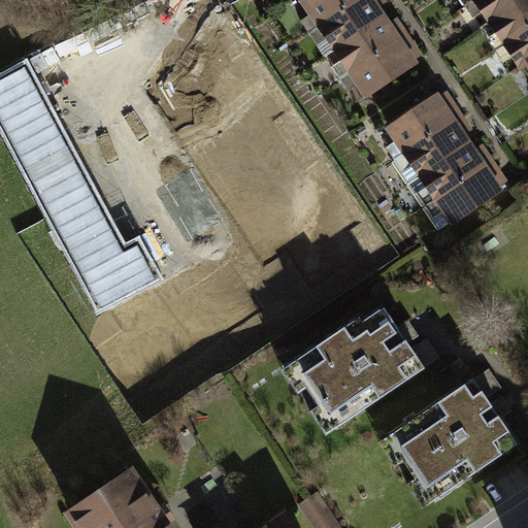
[(301,0),(365,95),(416,61),(402,40),(394,29),(374,0),(301,0)]
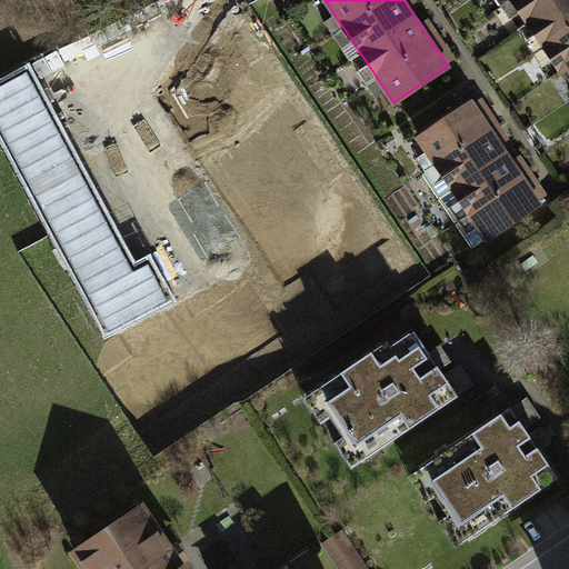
[(568,0),(510,0),(558,69),(568,61),(568,0)]
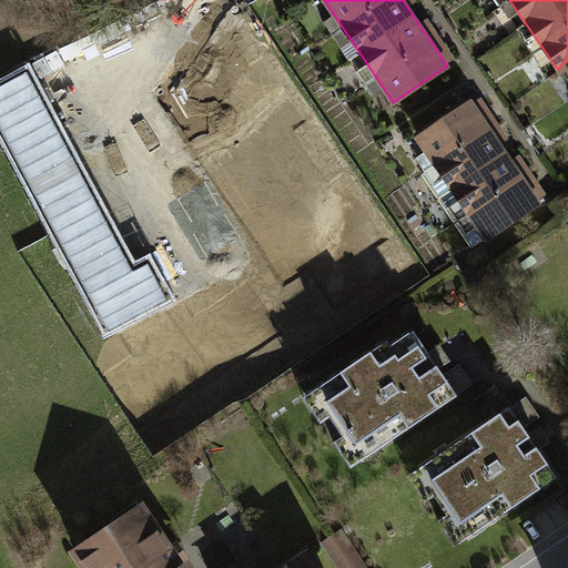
[(137,262),(30,64),(0,80),(0,135),(107,336),(176,298),(152,253),(137,262)]
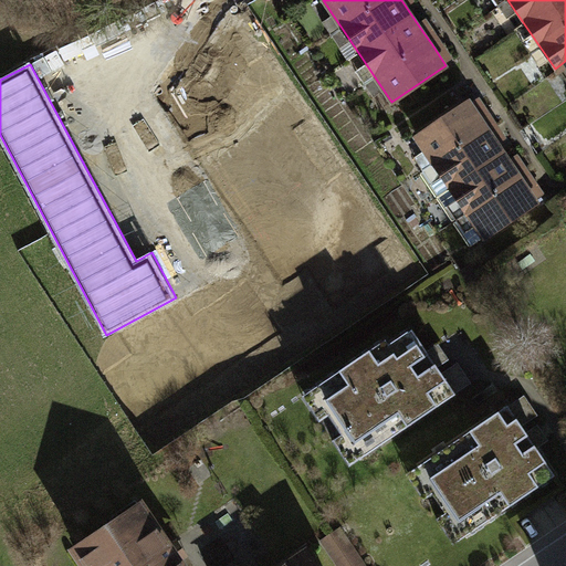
[(467,97),(413,134),(482,237),(536,200),(527,187),(510,161),(491,134),(480,117),(467,97)]
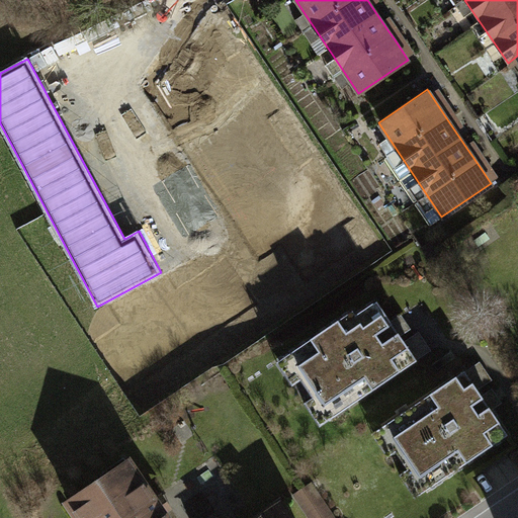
[(387,330),(371,306),(272,369),(287,393),(297,385),(309,405),(299,411),(314,431),(410,369),(392,341),(372,354),(366,343),(387,330)]
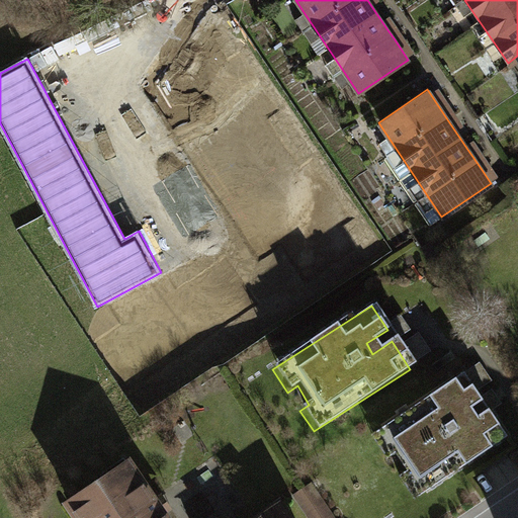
[(479,408),(460,378),(377,432),(418,496),(502,441),(486,418),(471,427),(464,417),(479,408)]
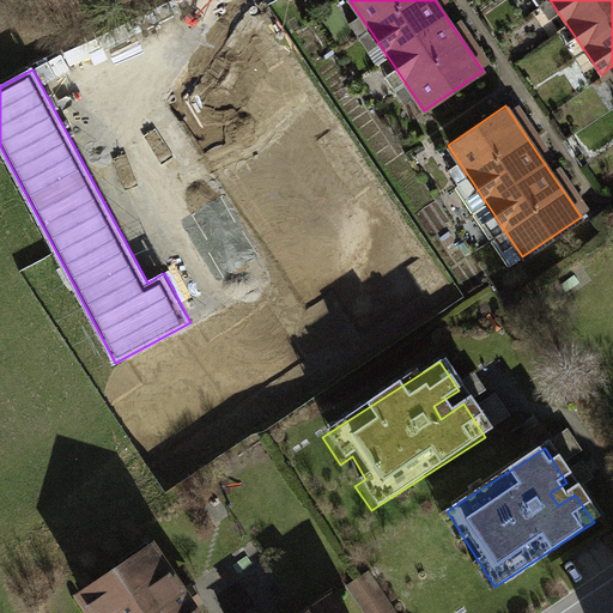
[(178,612),(143,557),(67,606),(71,612),(178,612)]
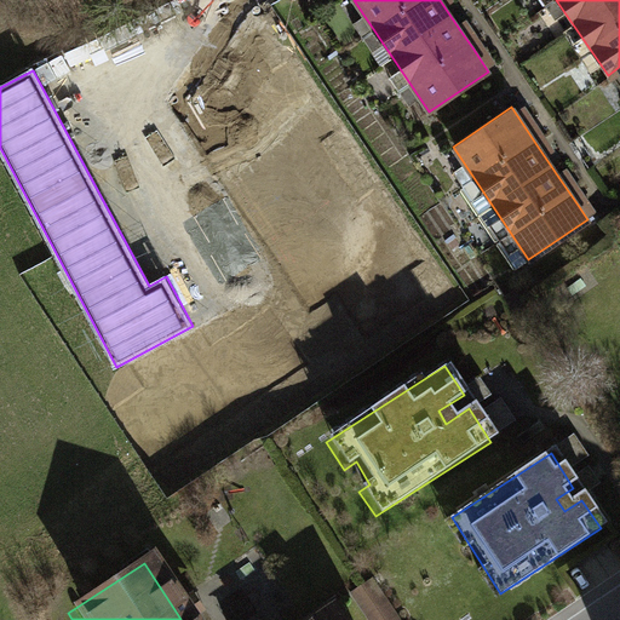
[(392,619),(375,593),(355,607),(363,619),(392,619)]
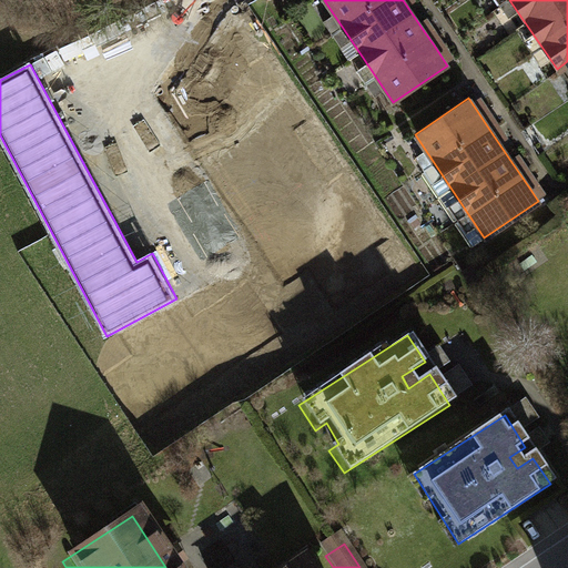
[(310,567),(301,555),(282,567),(310,567)]
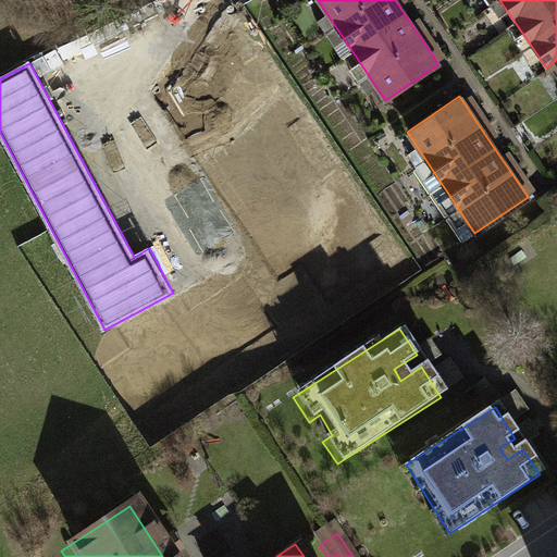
All buildings are outlined.
